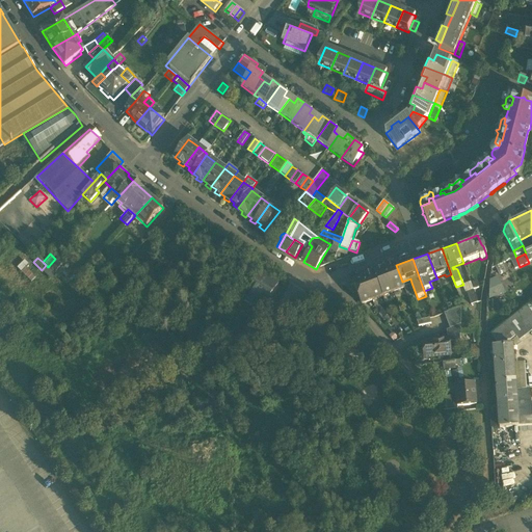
[(498,276),(520,267),(516,259),(494,269),(498,276)]
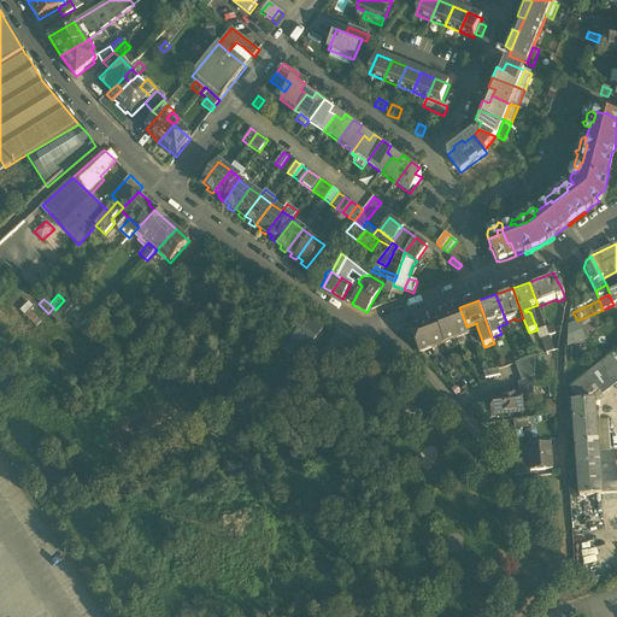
[(70,301),(59,313),(64,317),(74,306),(70,301)]
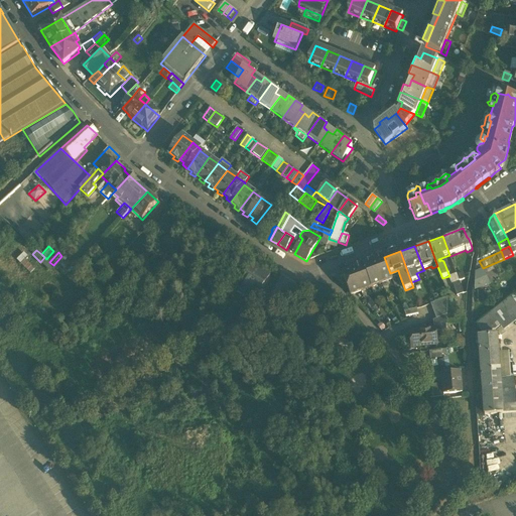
[(17,260),(21,265),(25,260),(28,257),(24,253),(17,260)]
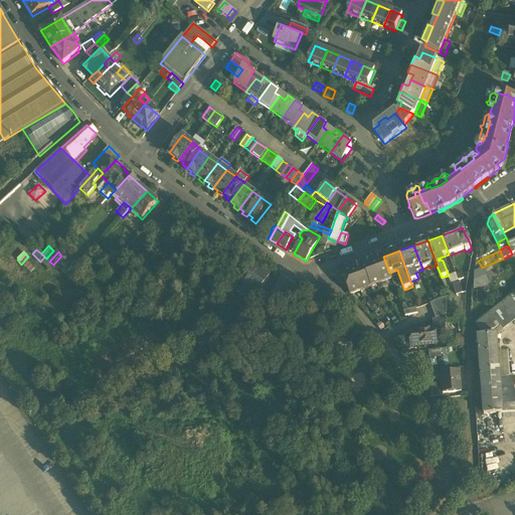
[(390,277),(389,273),(383,256),(373,261),(381,284),(392,279),(390,277)]
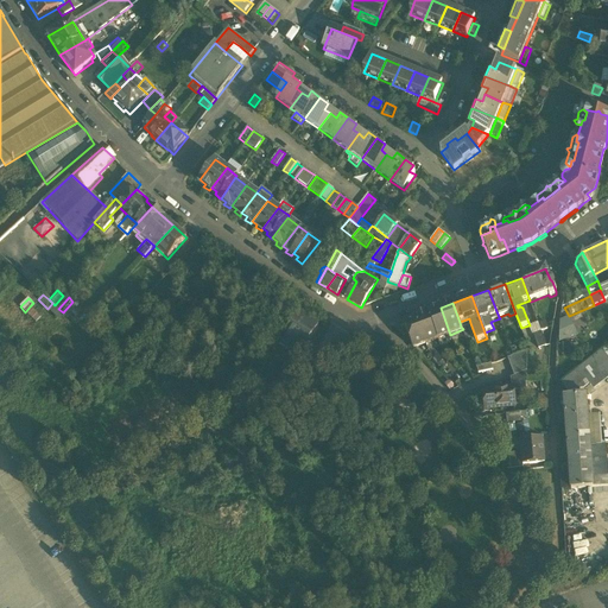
[(58,309),(55,305),(50,311),(61,322),(67,316),(63,312),(58,309)]
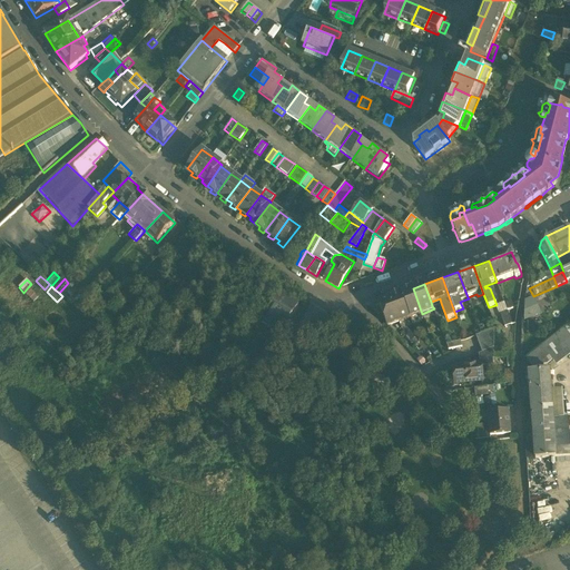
[(39,298),(28,287),(23,293),(35,303),(39,298)]
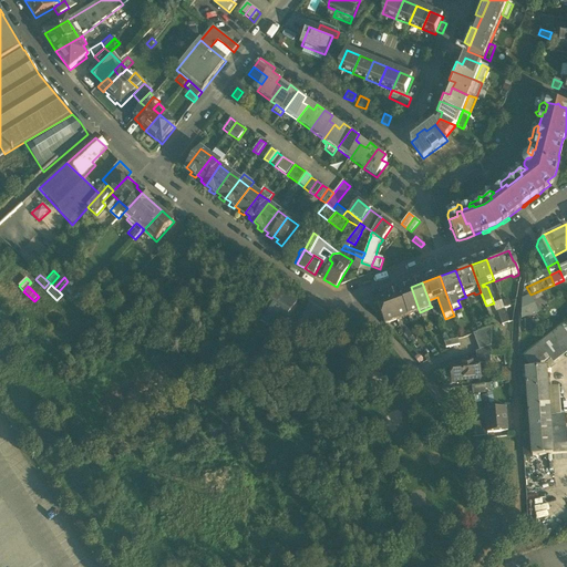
[(409,316),(420,312),(411,287),(399,291),(409,316)]
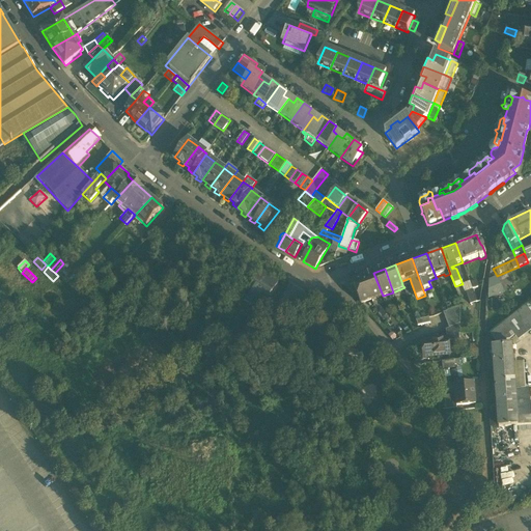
[(371,300),(383,296),(373,273),(363,277),(371,300)]
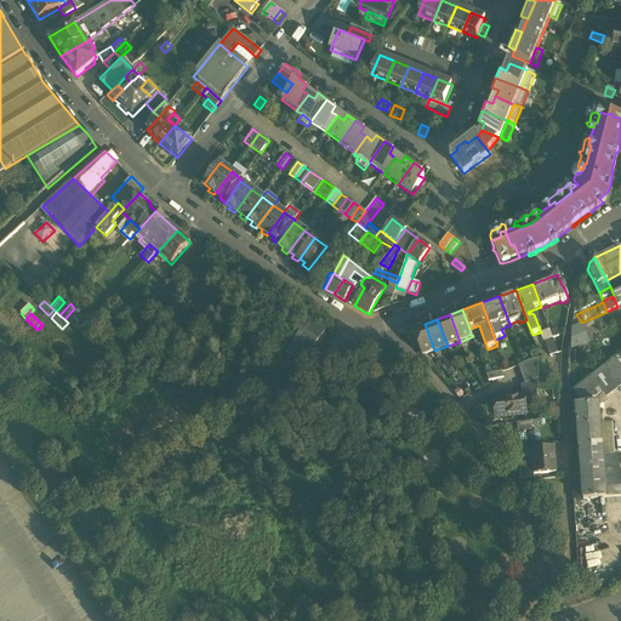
[(302,362),(308,351),(319,357),(328,340),(314,332),(317,325),(309,322),(291,355),(302,362)]
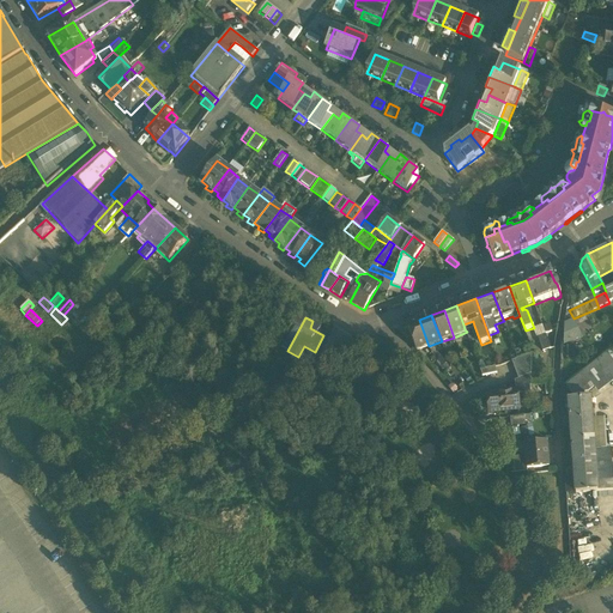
[(417,351),(429,346),(419,320),(406,325),(417,351)]
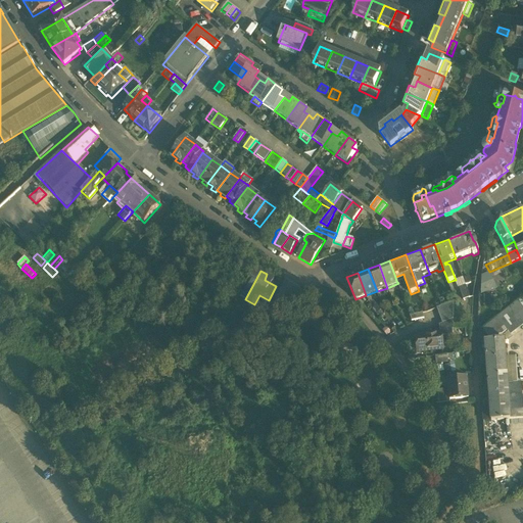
[(482,276),(481,292),(495,286),(489,273),(482,276)]
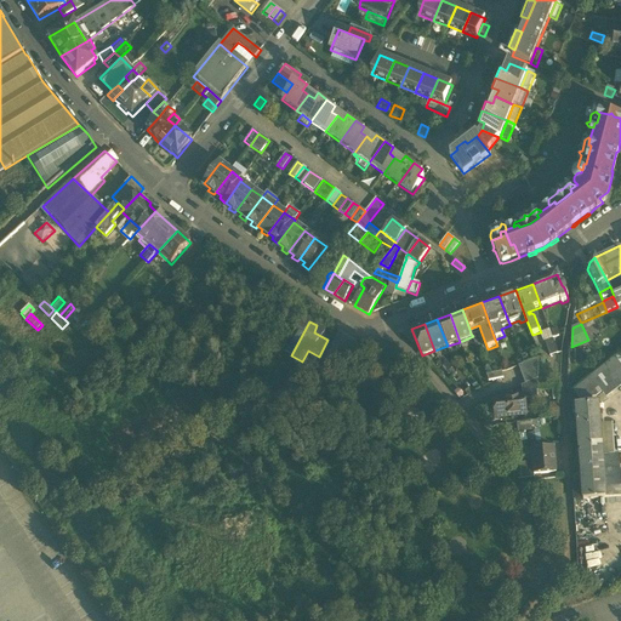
[(543,342),(545,342),(553,340),(553,339),(550,329),(541,332),(540,332),(543,342)]
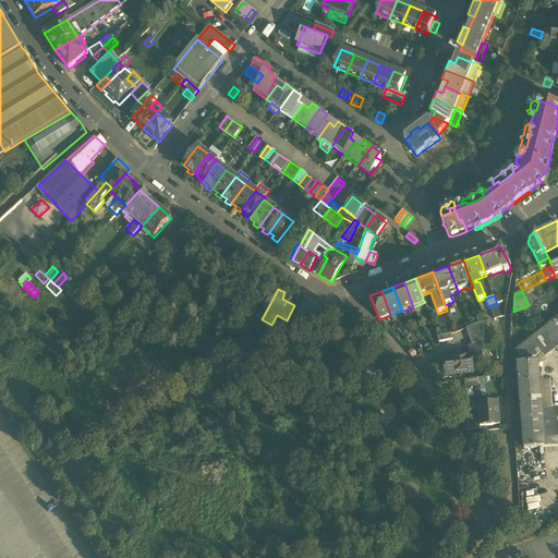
[(489,307),(495,320),(501,317),(497,305),(489,307)]
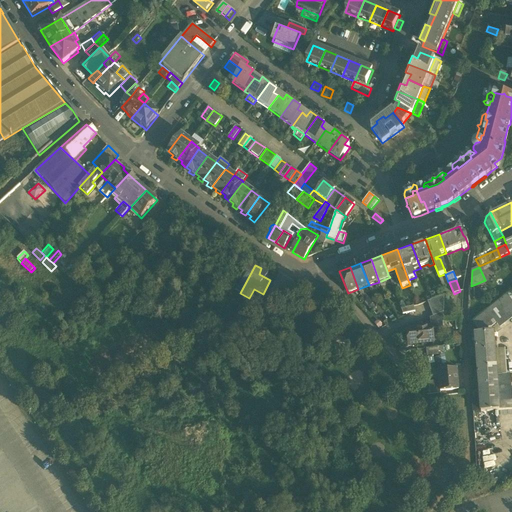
[(511,292),(487,311),(497,324),(496,325),(500,330),(511,320),(511,292)]
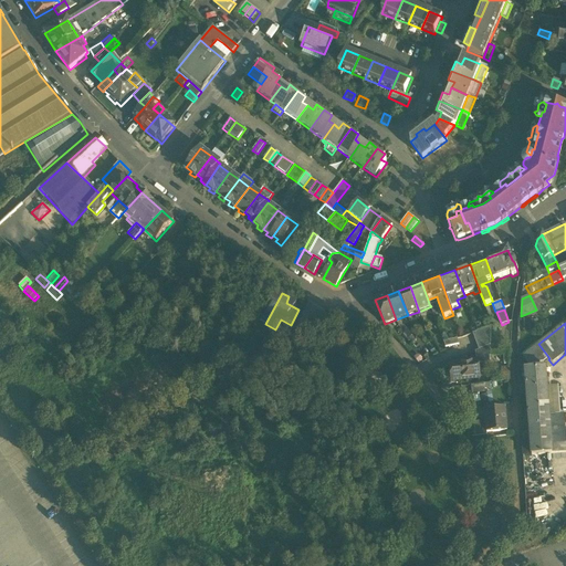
[(473,334),(474,339),(491,334),(491,327),(488,328),(473,334)]
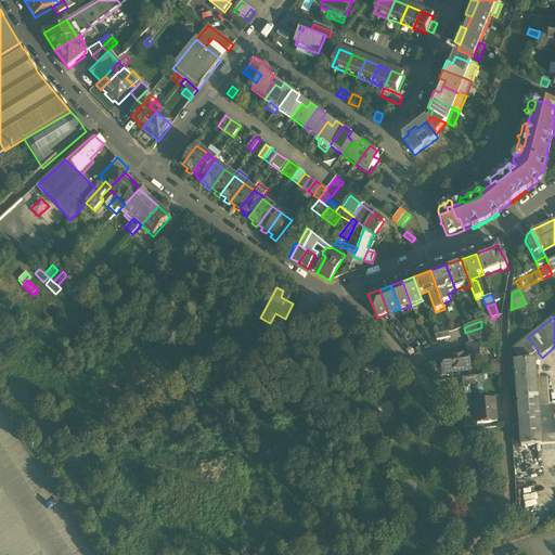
[(481,333),(481,327),(465,333),(467,338),(481,333)]
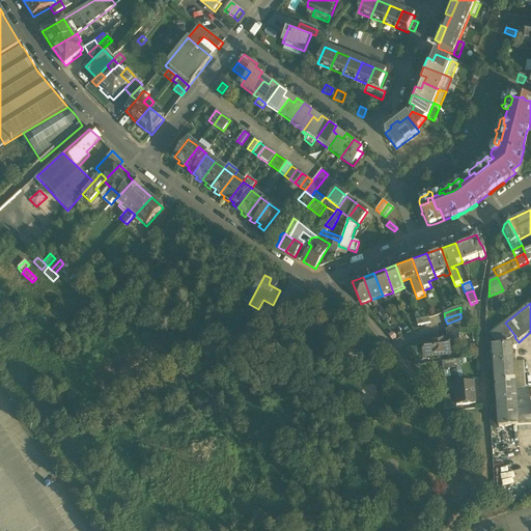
[(460,325),(460,318),(447,324),(449,329),(459,325),(460,325)]
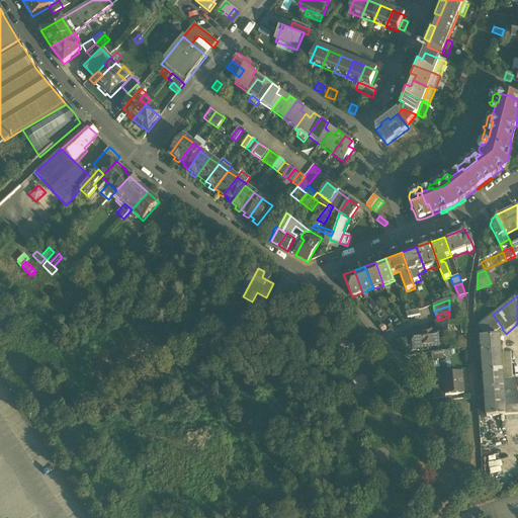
[(483,334),(484,335),(498,333),(502,329),(503,328),(493,315),(479,326),(483,334)]
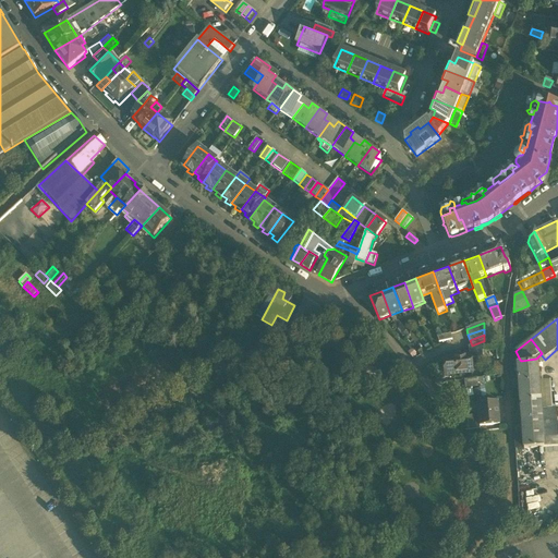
[(483,358),(483,341),(472,346),(469,347),(470,356),(471,356),(471,359),(483,358)]
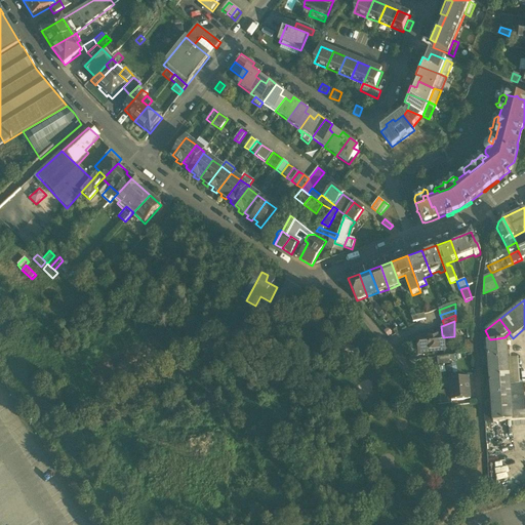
[(479,334),(480,340),(489,338),(485,330),(479,334)]
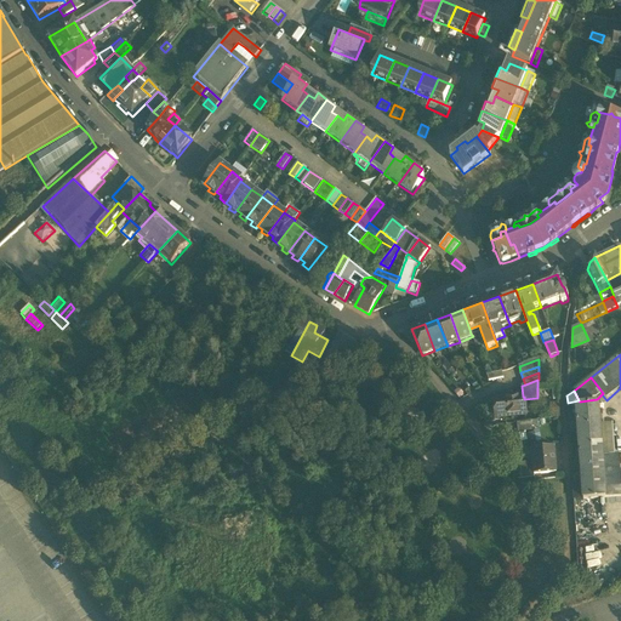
[(495,400),(497,417),(527,414),(524,399),(524,397),(523,397),(506,399),(495,400)]
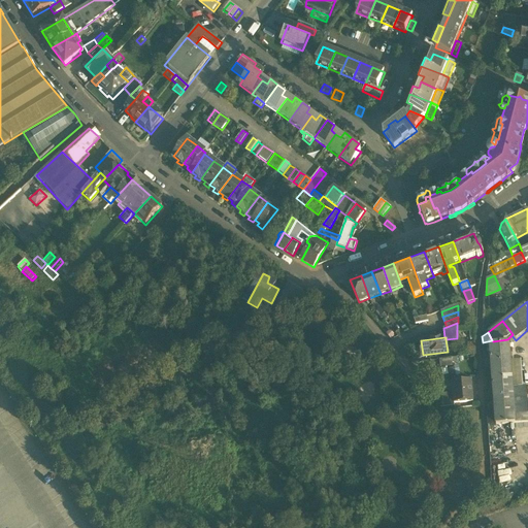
[(490,345),(491,362),(510,361),(508,343),(490,345)]
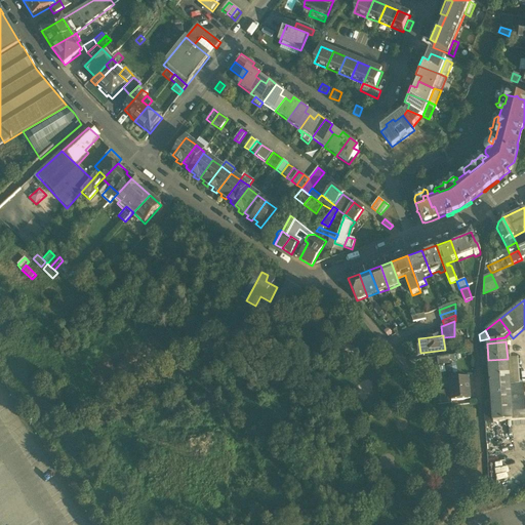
[(437,357),(438,365),(449,363),(449,361),(449,356),(437,357)]
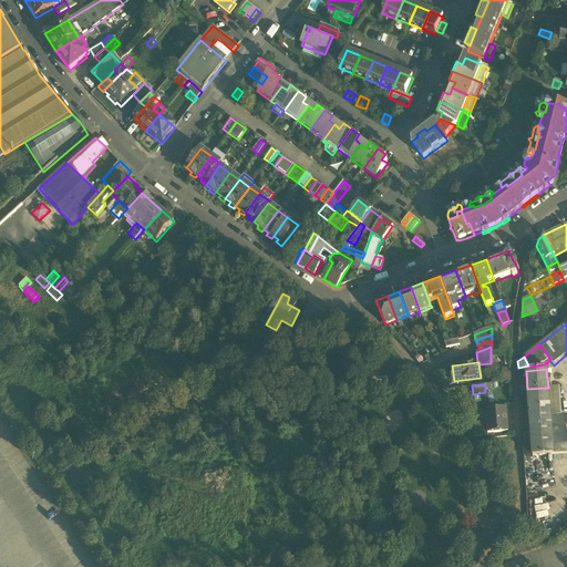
[(527,389),(532,439),(533,456),(553,455),(550,416),(548,389),(548,388),(527,389)]
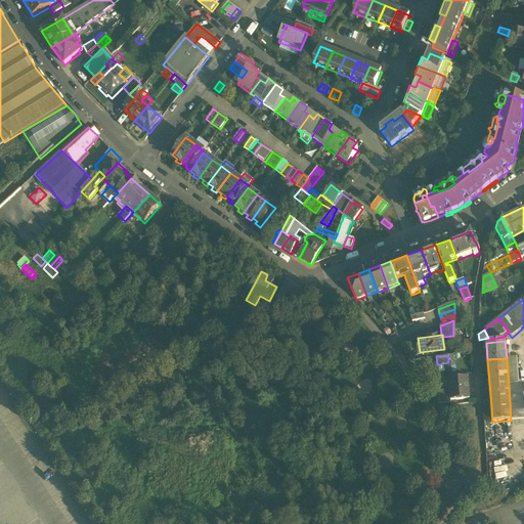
[(517,358),(507,359),(509,385),(519,384),(517,358)]
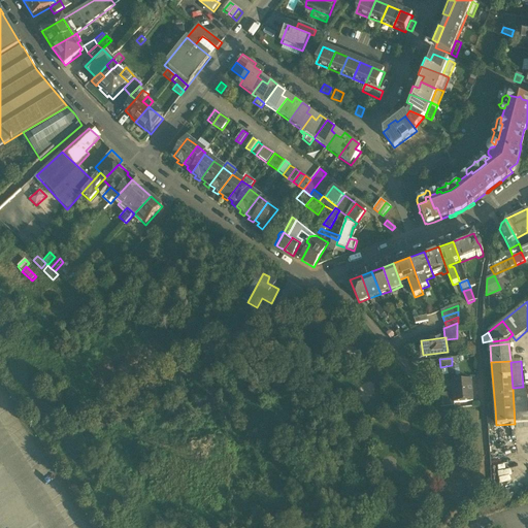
[(439,384),(430,367),(425,370),(433,387),(439,384)]
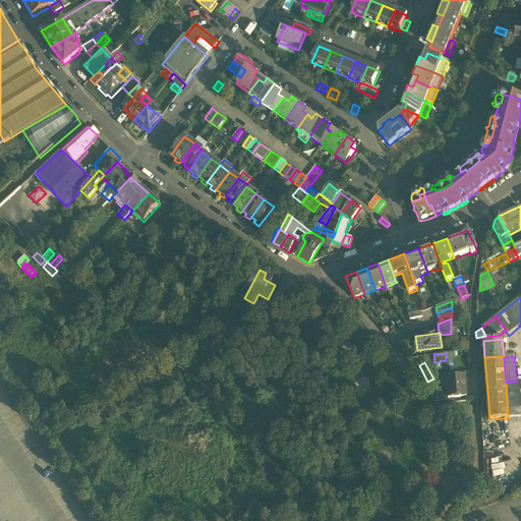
[(446,378),(447,388),(448,398),(467,396),(465,375),(446,378)]
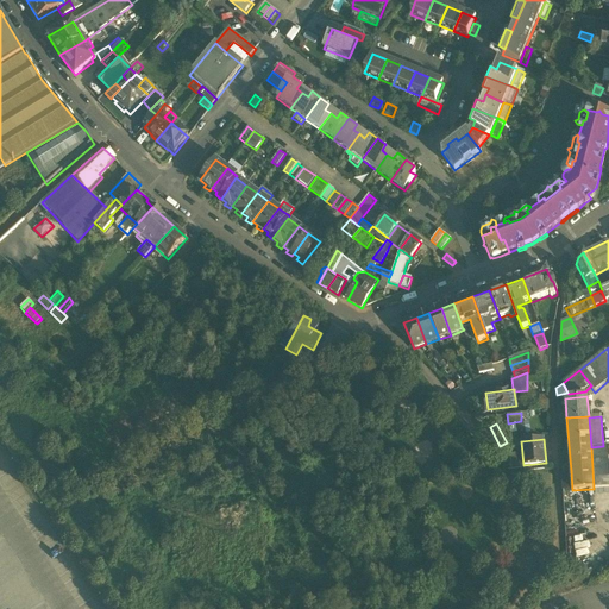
[(603,446),(591,447),(594,489),(608,487),(608,475),(607,446),(603,446)]
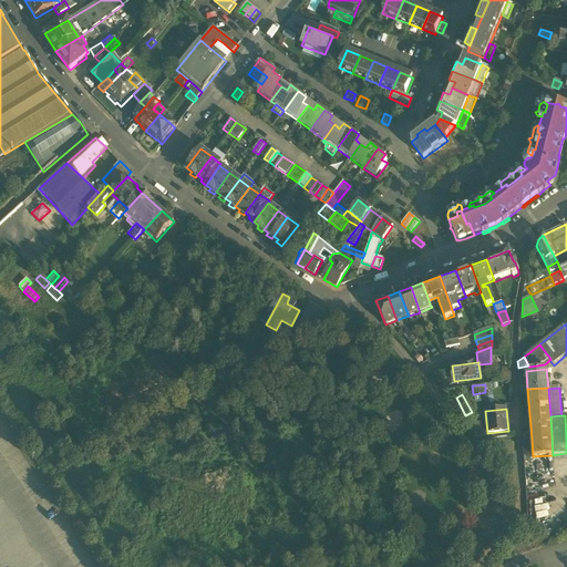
[(488,436),(487,433),(486,422),(472,423),(473,434),(473,437),(488,436)]
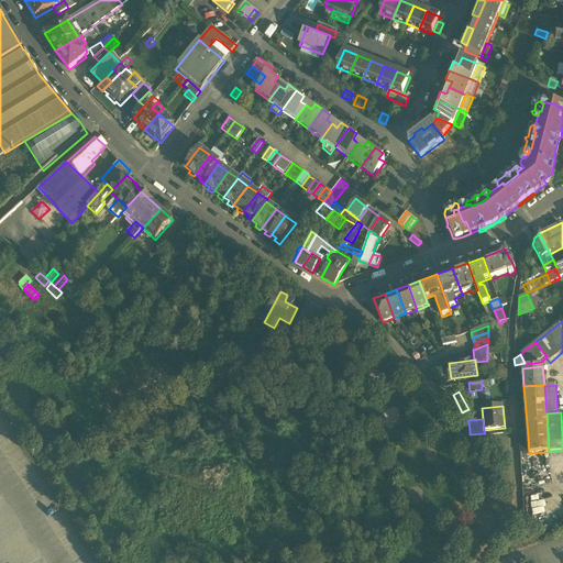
[(518,454),(529,453),(528,435),(517,437),(518,454)]
